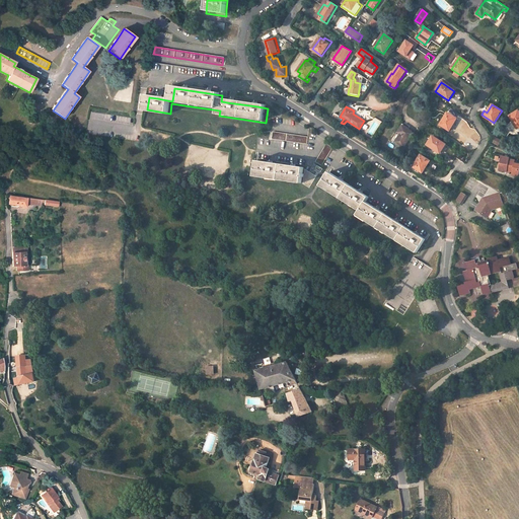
[(518,113),(517,110),(508,117),(512,122),(513,122),(517,128),(518,126),(518,113)]
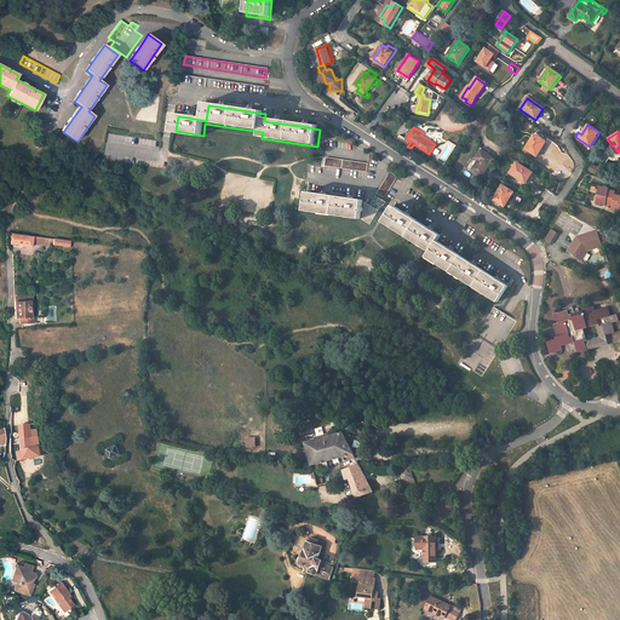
[(535,133),(526,148),(538,155),(546,141),(535,133)]
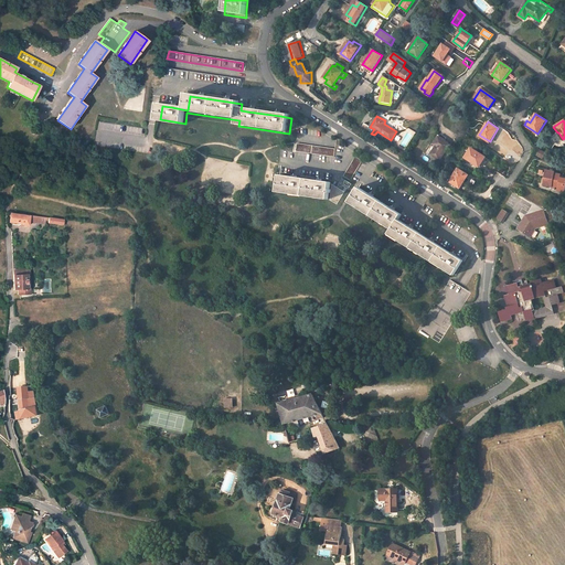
[(450,144),(438,136),(434,142),(436,145),(430,155),(439,160),(450,144)]
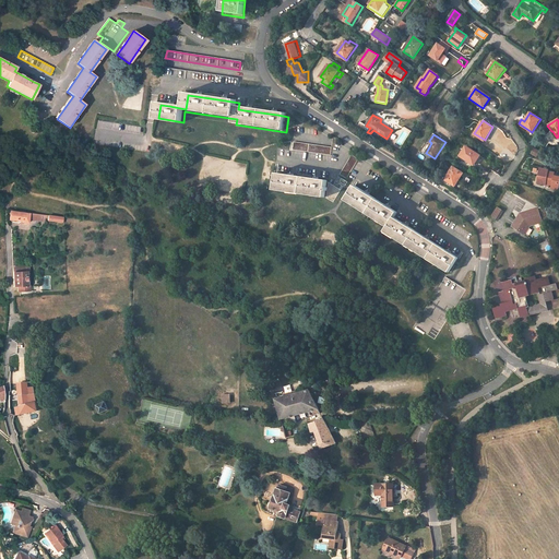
[(332,149),(297,143),(296,151),(334,156),(334,149),(332,149)]
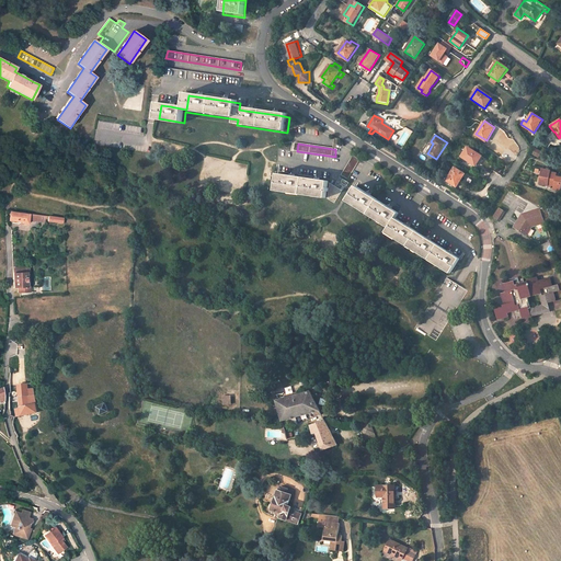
[(468,145),(461,155),(476,164),(482,155),(468,145)]
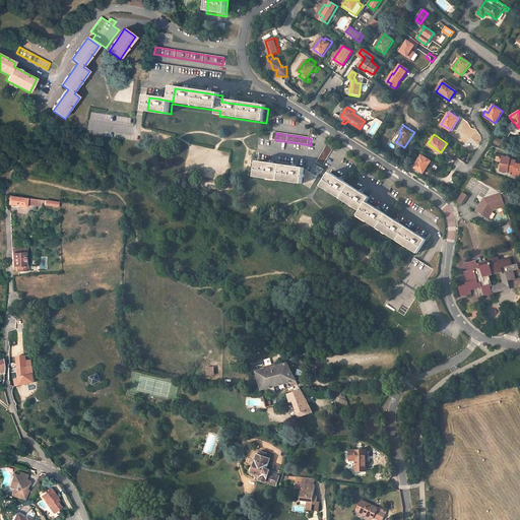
[(337,149),(330,146),(320,164),(326,168),(337,149)]
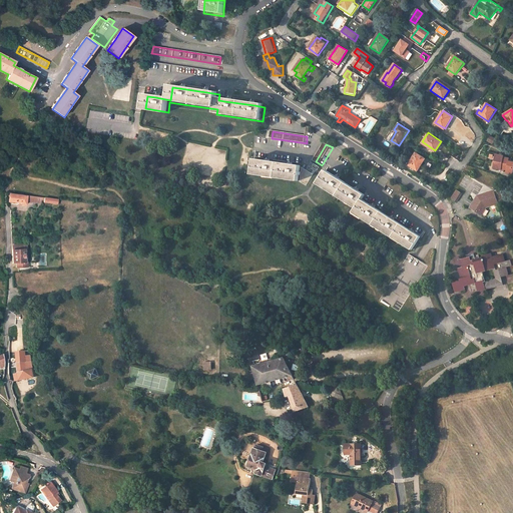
[(425,157),(415,151),(408,163),(417,169),(425,157)]
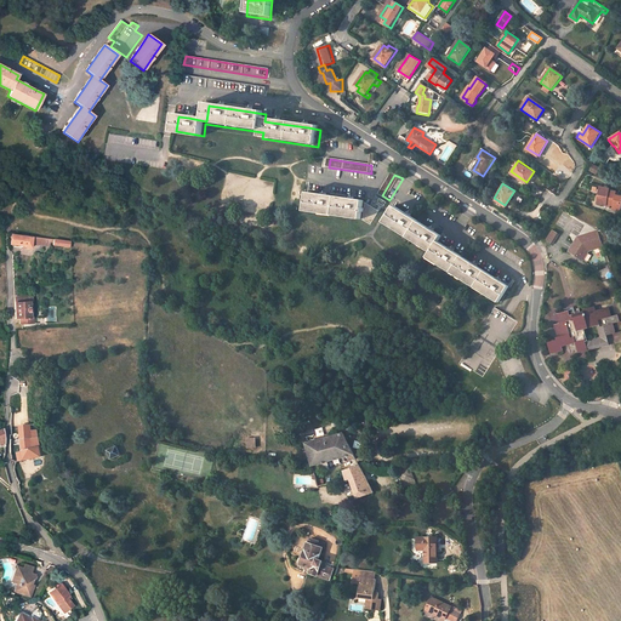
[(611,188),(600,186),(597,203),(607,205),(608,203),(619,205),(617,209),(620,209),(620,192),(610,189),(611,188)]
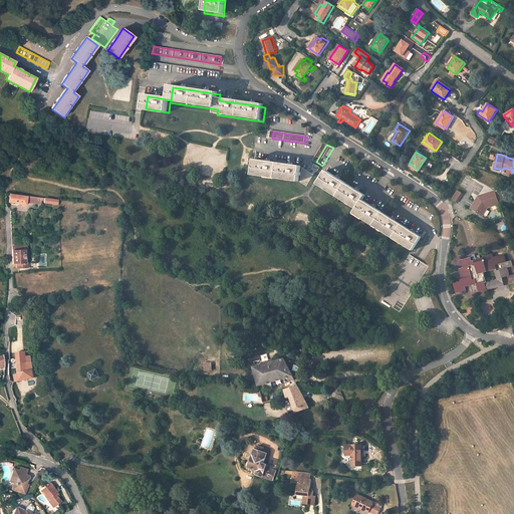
[(256,175),(301,182),(303,167),(295,166),(264,162),(258,161),(256,175)]
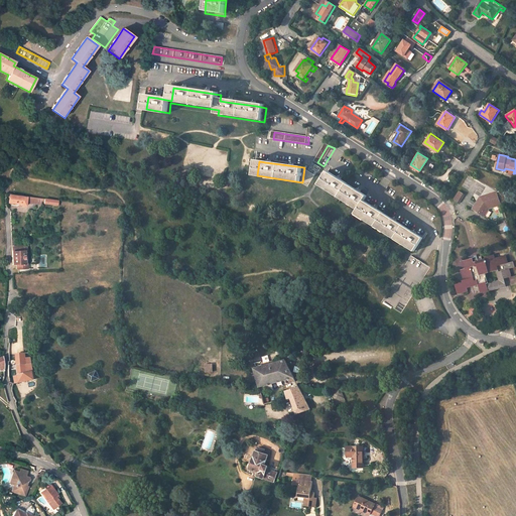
[(317,176),(305,169),(304,183),(310,187),(317,176)]
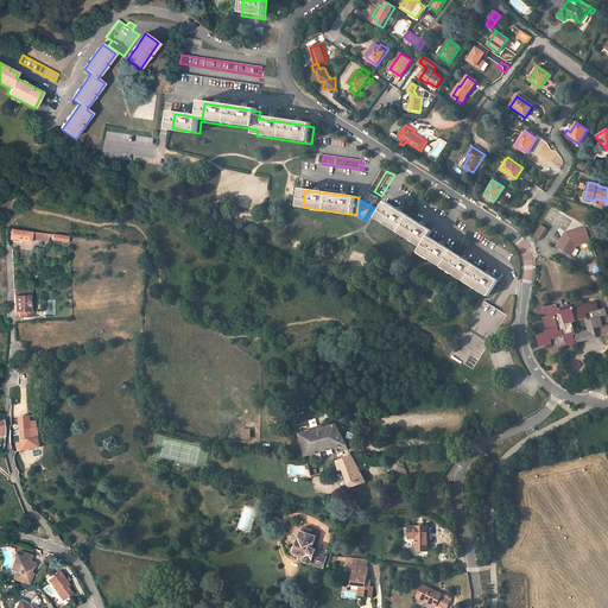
[(425,247),(423,252),(491,296),(499,282),(492,277),(466,260),(436,240),(431,238),(435,233),(428,228),(396,208),(390,203),(380,217),(425,247)]
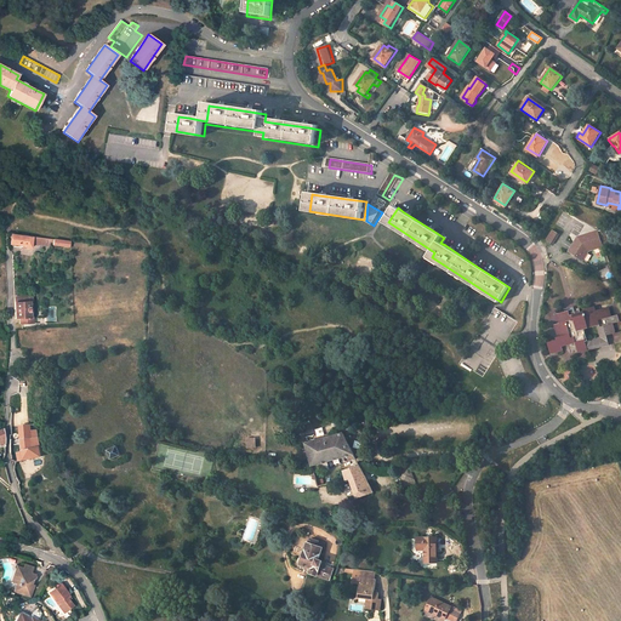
[(614,243),(609,227),(603,229),(602,231),(602,232),(598,231),(593,232),(592,232),(582,237),(584,239),(581,240),(580,243),(577,241),(571,251),(586,260),(591,251),(590,248),(593,246),(593,249),(604,246),(614,243)]
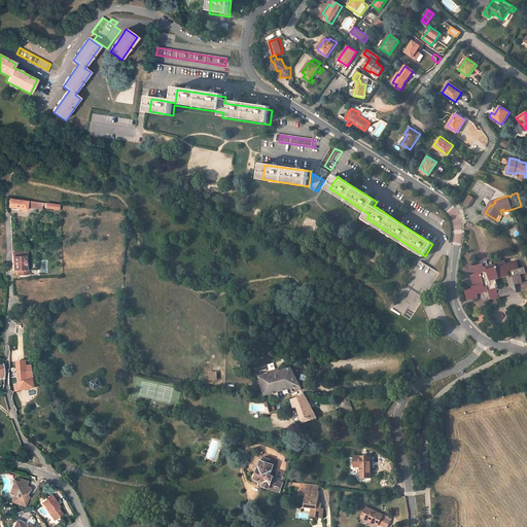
[(470,194),(464,203),(470,207),(477,198),(470,194)]
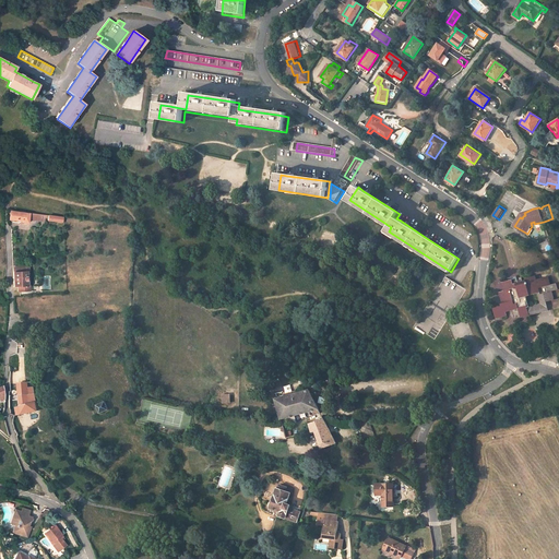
[(30,213),(12,211),(10,218),(22,221),(22,222),(28,222),(30,217),(30,213)]
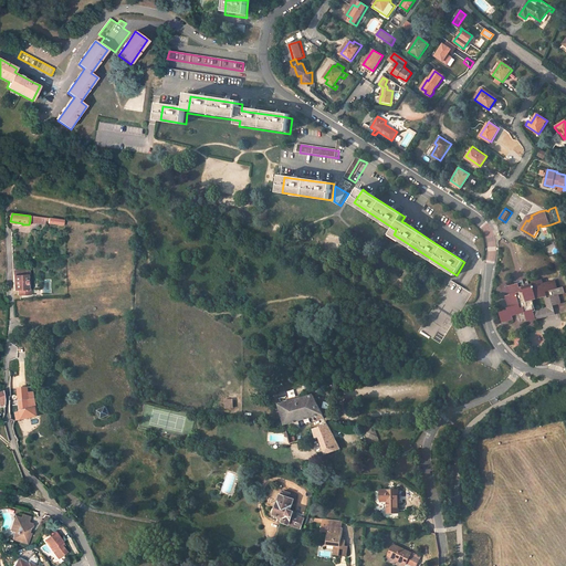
[(28,290),(28,274),(30,274),(30,270),(13,270),(13,282),(14,290),(18,290),(18,294),(31,293),(31,290),(28,290)]
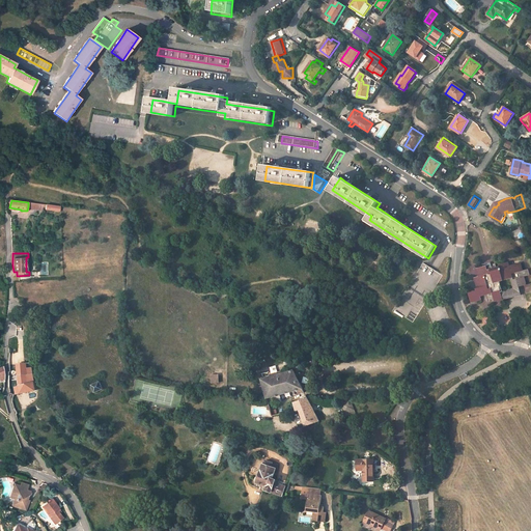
[(475,288),(476,290),(469,292),(471,303),(481,300),(481,297),(487,295),(490,303),(503,300),(503,301),(522,297),(520,287),(527,286),(525,277),(530,276),(529,270),(524,271),(522,262),(511,264),(510,261),(499,263),(500,267),(496,268),(495,266),(493,267),(493,269),(488,270),(487,266),(483,267),(477,269),(479,277),(475,278),(477,288),(475,288)]
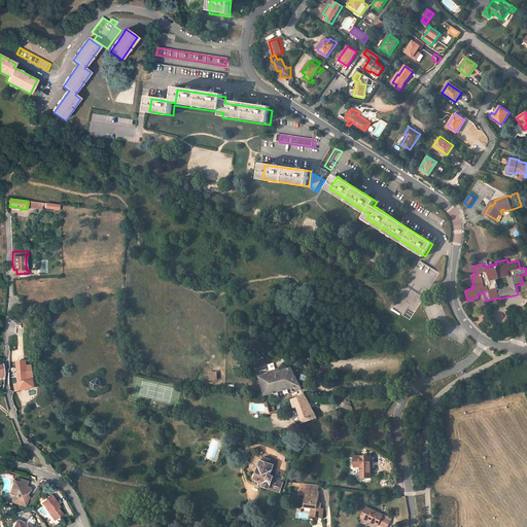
[(430,267),(422,261),(392,310),(413,320),(422,305),(429,293),(433,286),(441,274),(430,267)]
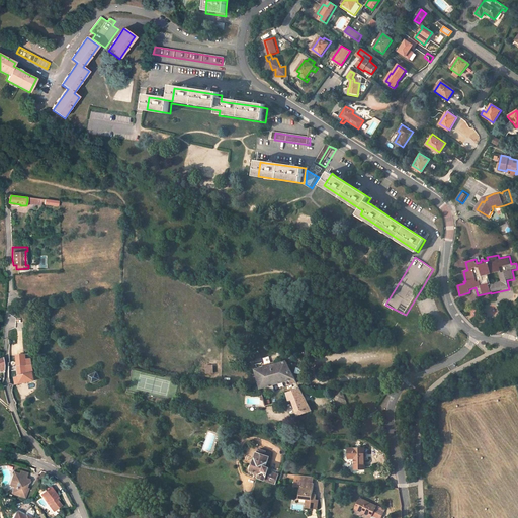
[(25,354),(17,355),(19,376),(15,377),(16,383),(34,380),(30,358),(25,359),(25,354)]
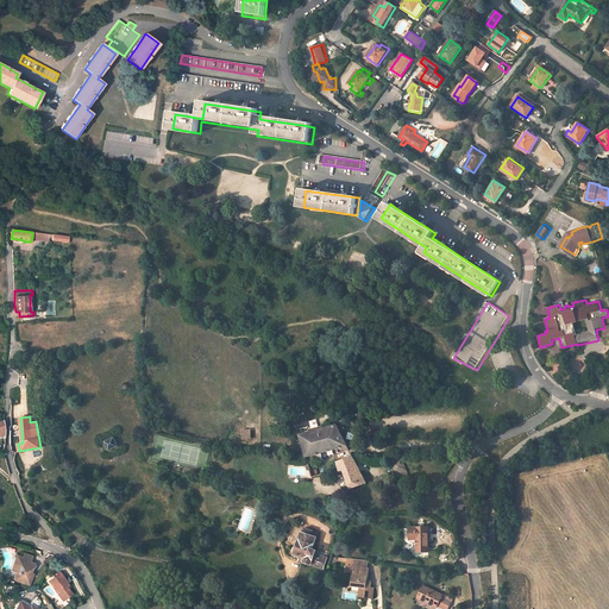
[(307,457),(308,464),(320,460),(320,459),(322,459),(321,452),(341,447),(344,446),(347,446),(337,425),(300,435),(307,457)]
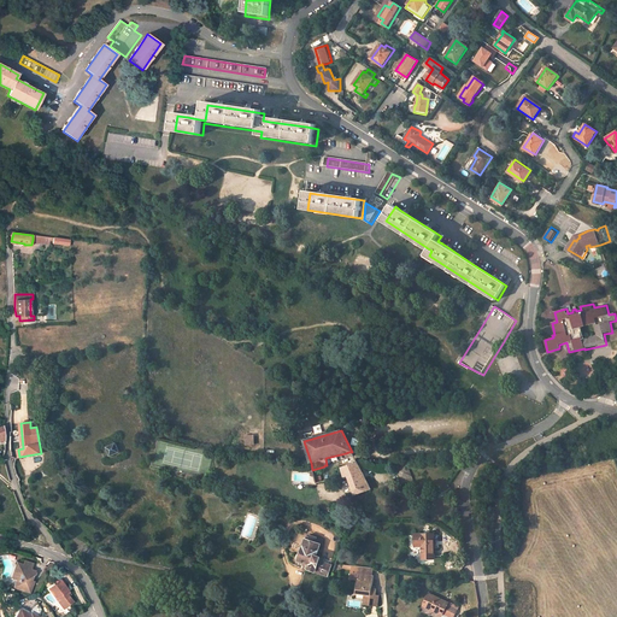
[(244,434),(245,445),(254,445),(254,434),(244,434)]
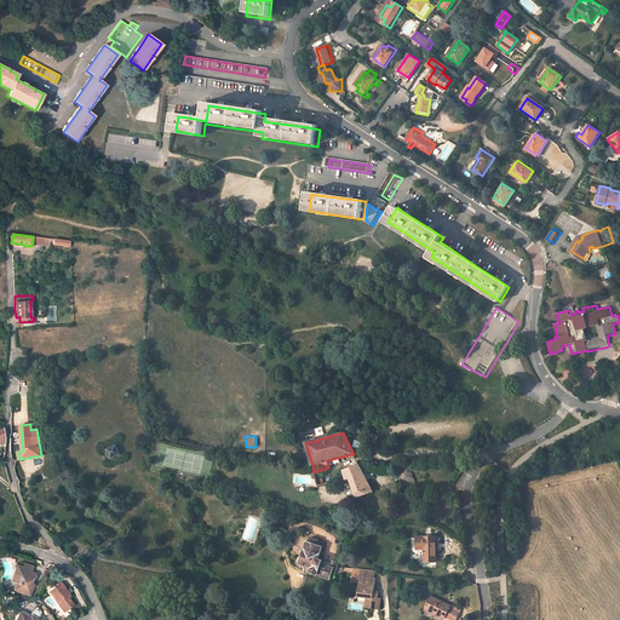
[(116,445),(107,449),(112,458),(121,454),(116,445)]
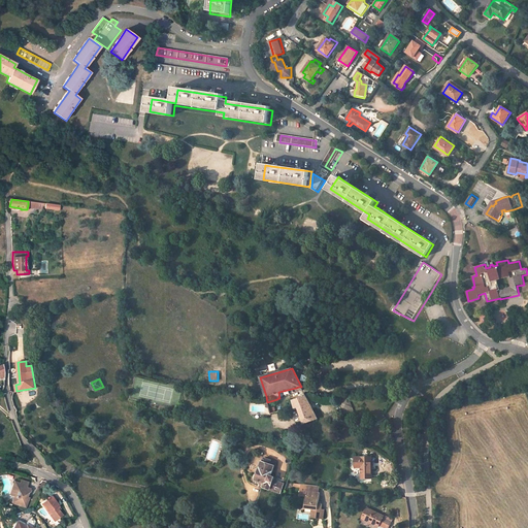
[(294,408),(298,407),(303,423),(318,418),(306,395),(292,400),(294,408)]
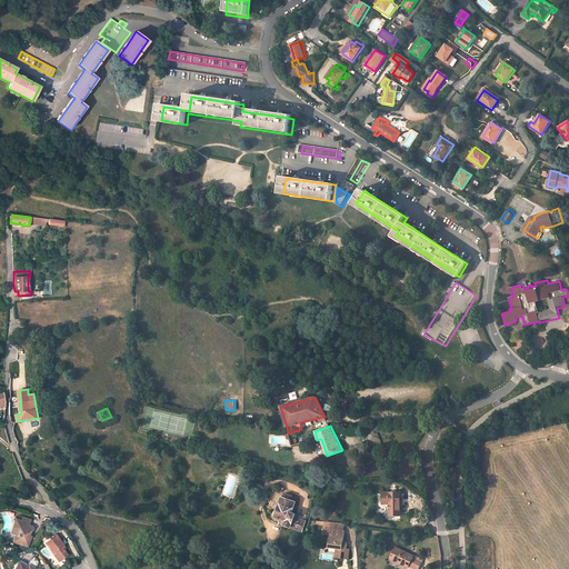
[(376,427),(366,427),(372,446),(381,442),(376,427)]
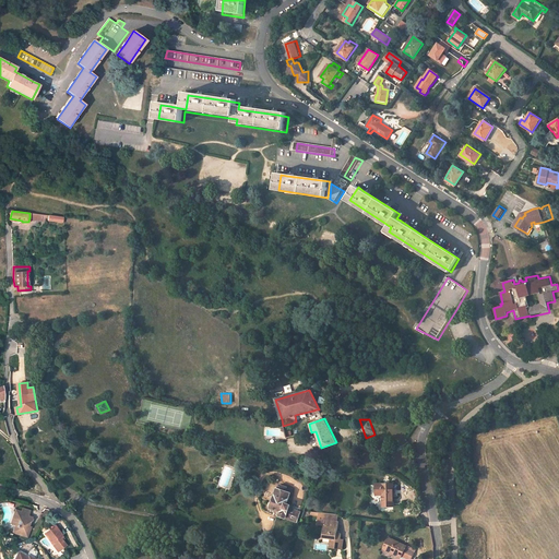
[(394,484),(377,484),(377,495),(383,495),(383,506),(394,506),(394,484)]
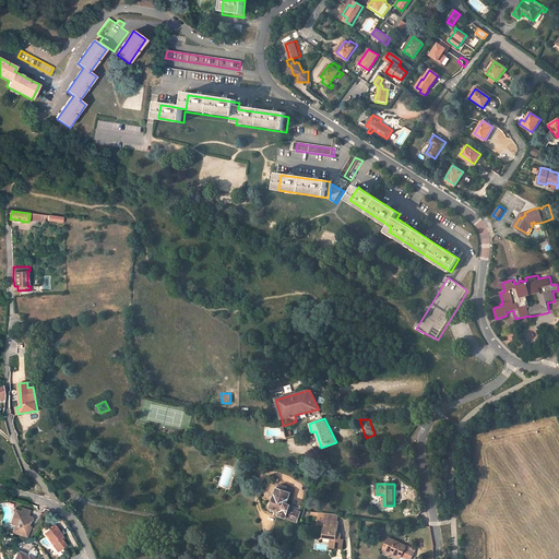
[(287,487),(281,485),(280,488),(277,488),(273,502),(271,502),(269,507),(270,508),(280,511),(278,514),(297,522),(301,511),(293,509),(290,512),(288,511),(290,504),(287,503),(290,492),(286,491),(287,487)]
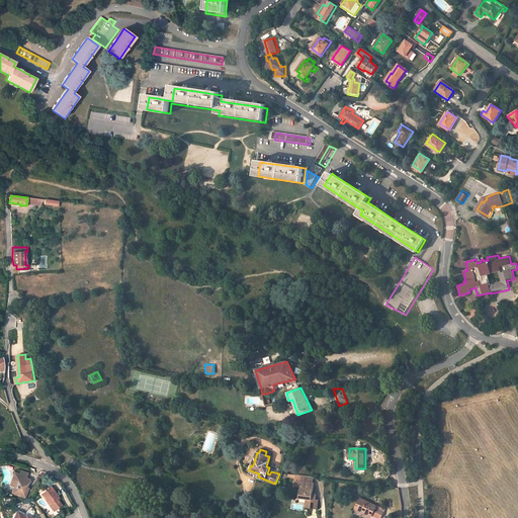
[(25,479),(26,472),(21,470),(20,473),(14,471),(10,485),(14,487),(12,493),(25,497),(27,489),(24,488),(25,484),(29,482),(29,481),(25,479)]
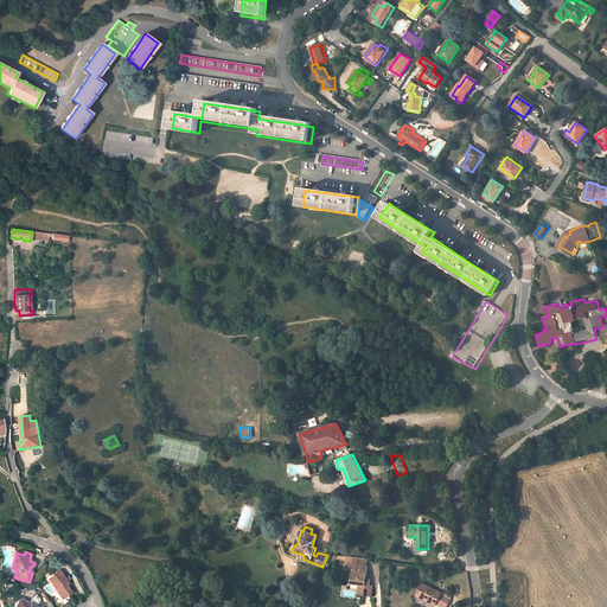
[(368,566),(369,558),(347,556),(345,569),(352,570),(351,583),(360,585),(359,594),(372,596),(374,585),(369,585),(370,579),(366,577),(369,566),(368,566)]
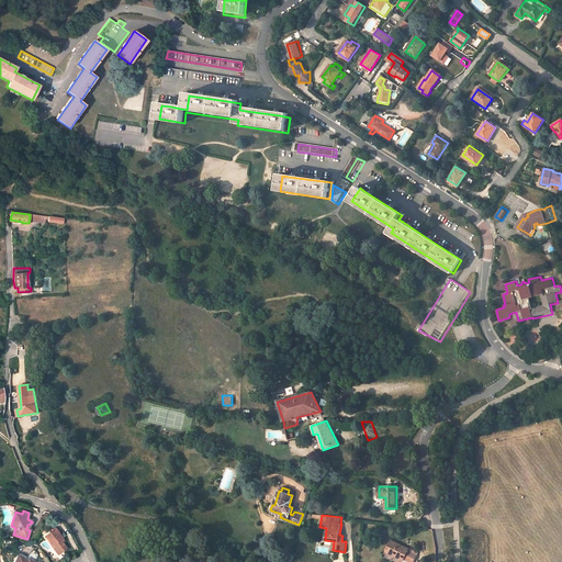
[(56,527),(45,536),(58,553),(63,550),(63,551),(67,548),(62,541),(60,538),(62,537),(63,537),(59,531),(57,528),(56,527)]
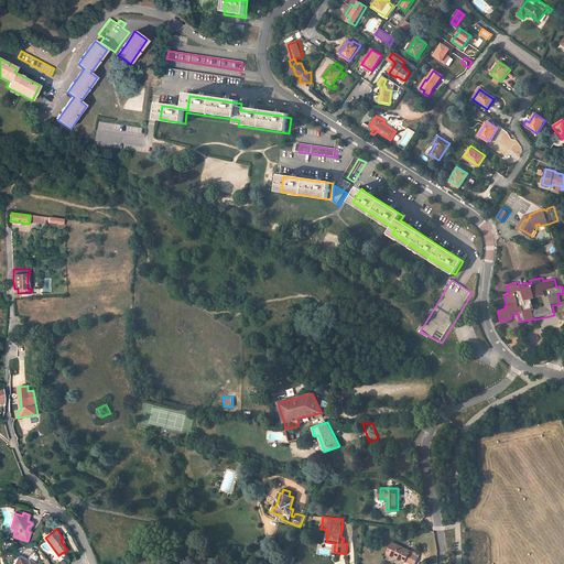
[(411,551),(392,542),(387,552),(405,562),(407,560),(414,563),(415,563),(420,556),(410,552),(411,551)]
